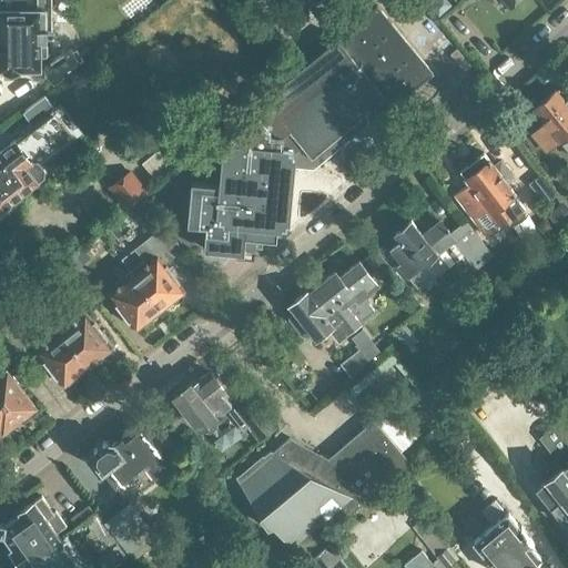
[(82,67),(87,63),(74,49),(71,51),(70,50),(51,62),(48,54),(47,33),(54,33),(54,31),(52,31),(52,0),(0,0),(0,1),(0,9),(0,69),(24,69),(24,68),(27,68),(28,72),(39,72),(39,68),(40,68),(40,66),(44,66),(54,81),(81,66),(82,67)]
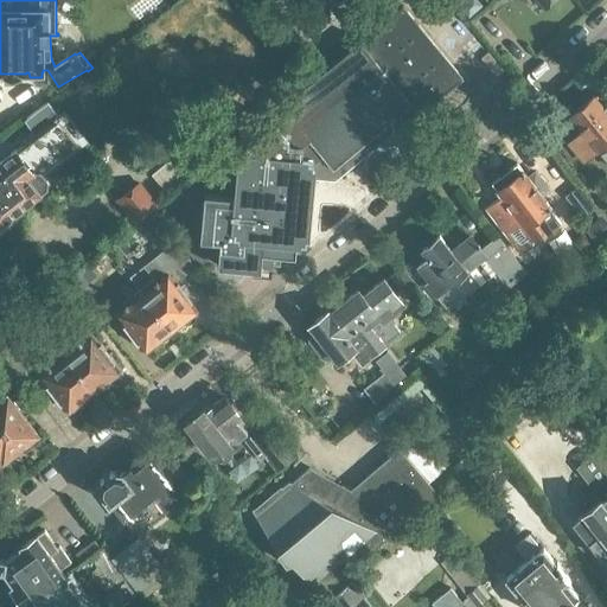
[(262,262),(280,263),(281,253),(295,254),(296,240),(306,241),(312,178),(336,180),(427,104),(428,107),(464,78),(403,5),(352,48),(342,57),(300,90),(268,116),(274,122),(246,145),(246,153),(242,153),(237,196),(205,193),(200,238),(221,241),(218,266),(261,269),(262,262)]
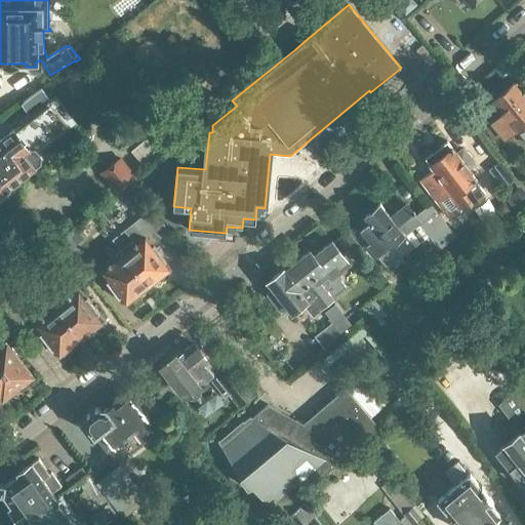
[(524,88),(521,92),(514,83),(508,87),(507,86),(498,93),(499,95),(493,99),(505,113),(490,124),(505,142),(511,136),(524,124),(524,88)]
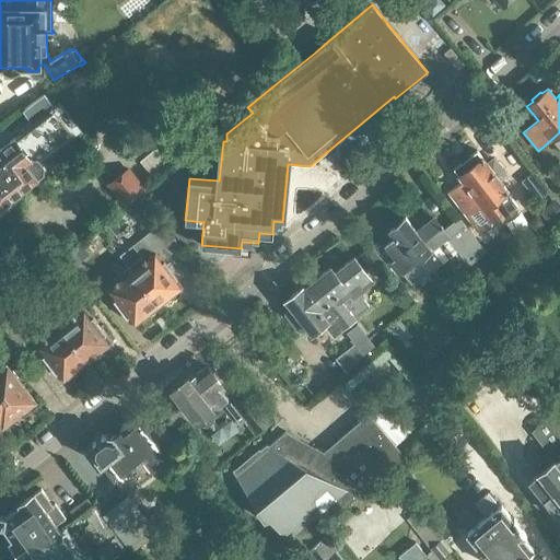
[(60,101),(53,105),(45,94),(23,111),(32,123),(21,130),(23,132),(15,138),(14,137),(0,147),(0,205),(43,173),(45,165),(38,159),(44,154),(46,156),(82,130),(60,101)]
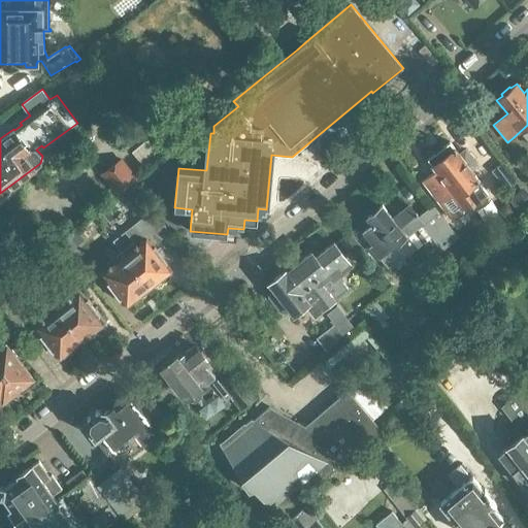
[(459,154),(450,141),(428,158),(436,169),(424,179),(453,217),(487,191),(476,177),(477,177),(471,169),(477,164),(465,149),(459,154)]
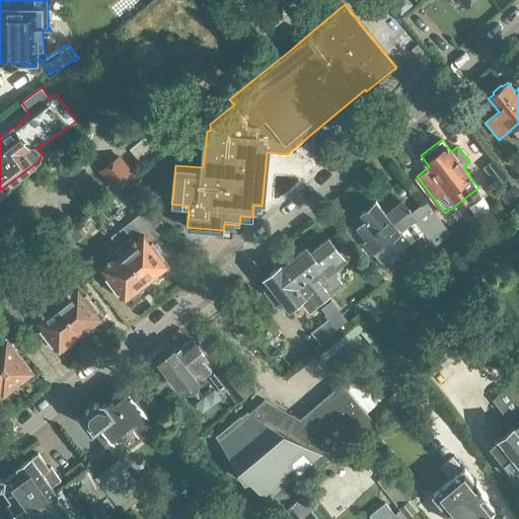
[(115,189),(131,176),(133,175),(120,157),(101,170),(115,189)]
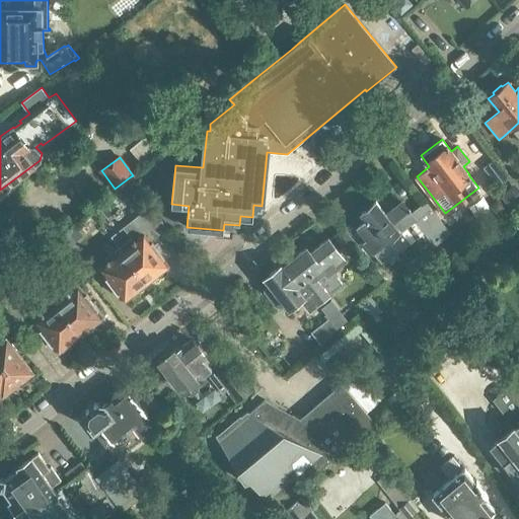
[(483,167),(496,183),(507,175),(495,158),(483,167)]
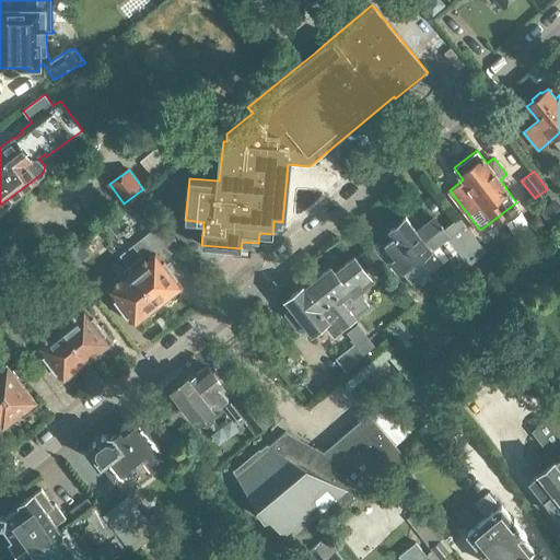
[(142,193),(183,245),(191,238),(151,186),(142,193)]
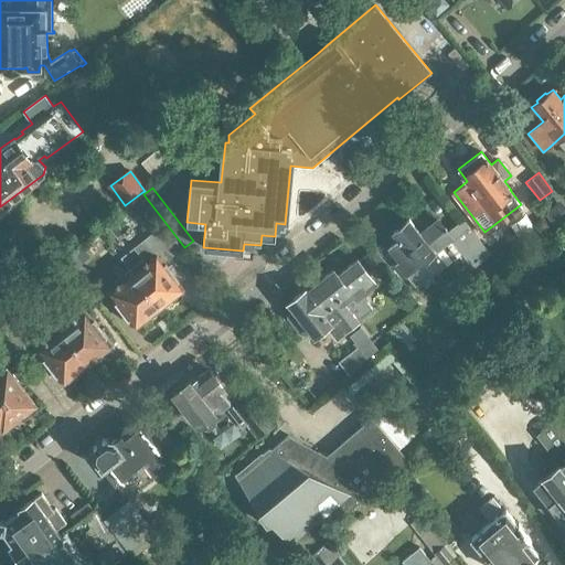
[(564,224),(564,204),(561,200),(544,214),(558,231),(564,224)]
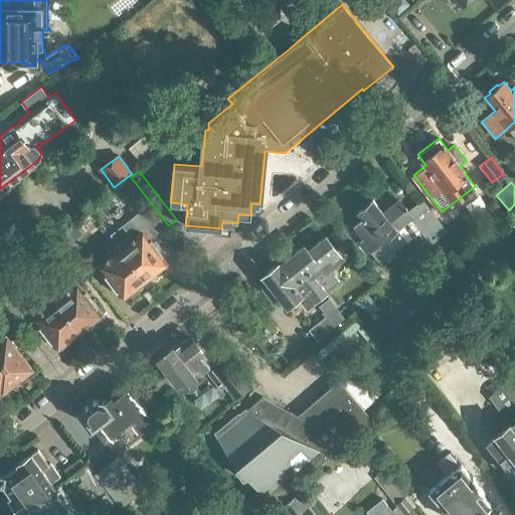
[(383,213),(372,200),(357,211),(358,212),(347,221),(351,227),(354,224),(360,232),(357,234),(379,261),(405,240),(396,229),(412,217),(432,241),(446,230),(422,202),(408,213),(406,210),(406,209),(405,208),(404,208),(398,201),(383,213)]
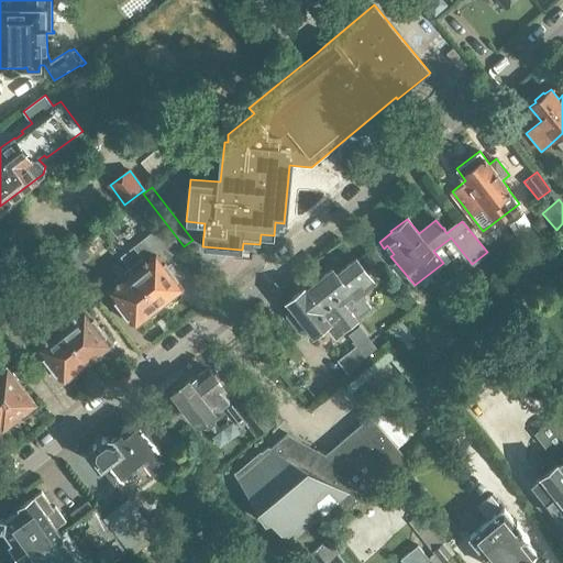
[(165,225),(155,233),(169,251),(179,244),(165,225)]
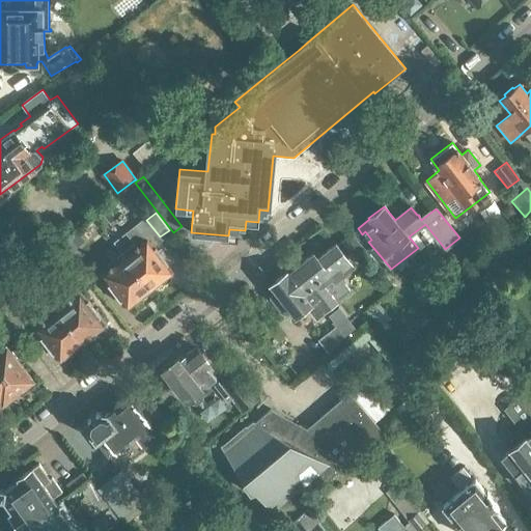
[(127,232),(138,247),(126,257),(150,289),(152,287),(158,286),(162,283),(163,280),(165,278),(164,277),(172,271),(166,263),(168,262),(156,246),(155,247),(154,245),(162,239),(160,236),(146,220),(145,218),(127,232)]
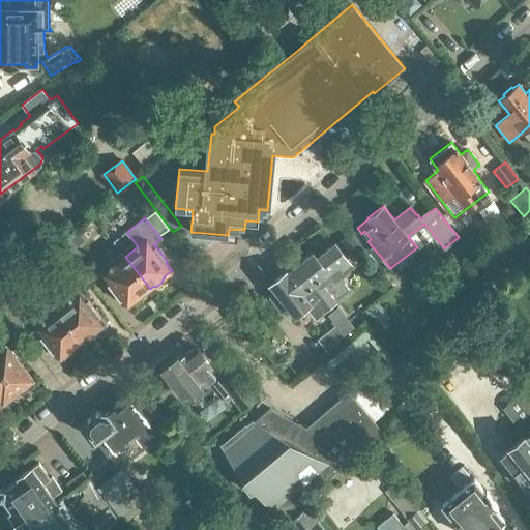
[(70,238),(61,245),(69,255),(79,247),(70,238)]
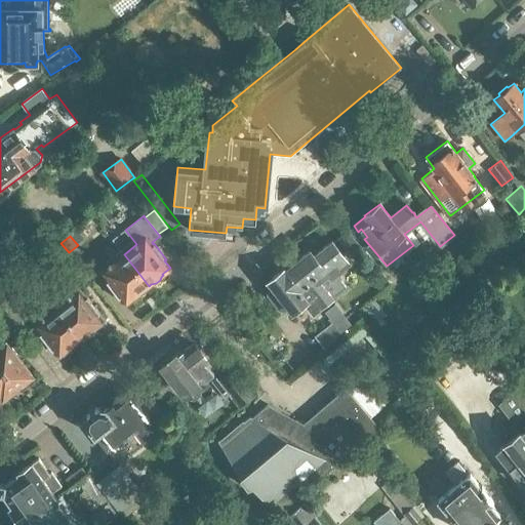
[(332,240),(314,255),(310,250),(290,266),(323,308),(335,297),(328,288),(340,279),(335,273),(349,263),(332,240)]
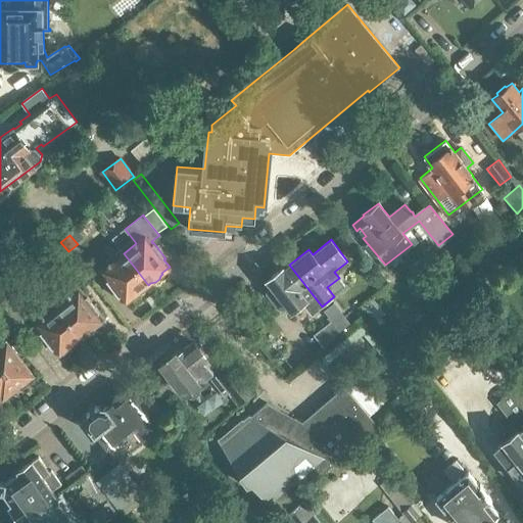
[(68,251),(60,242),(51,249),(59,258),(68,251)]
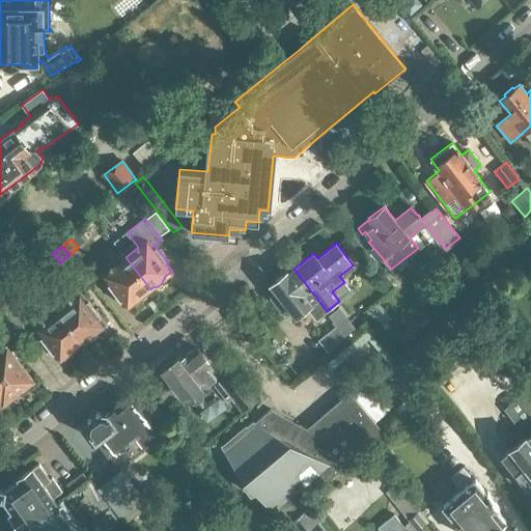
[(149,290),(150,289),(126,257),(112,268),(110,266),(100,274),(120,300),(122,299),(128,306),(136,299),(137,300),(140,298),(144,298),(148,295),(149,290)]
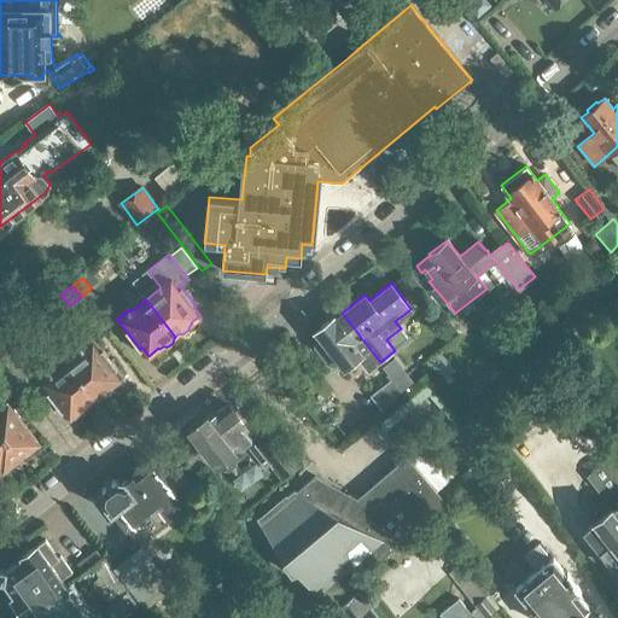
[(551,322),(540,309),(532,315),(543,328),(551,322)]
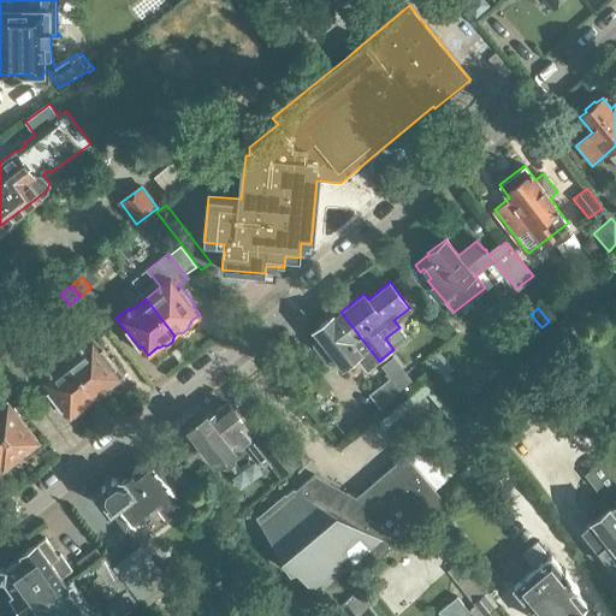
[(335,318),(332,315),(315,330),(319,336),(315,339),(314,345),(318,350),(327,362),(335,363),(338,361),(343,367),(357,356),(368,368),(379,361),(341,312),(335,318)]
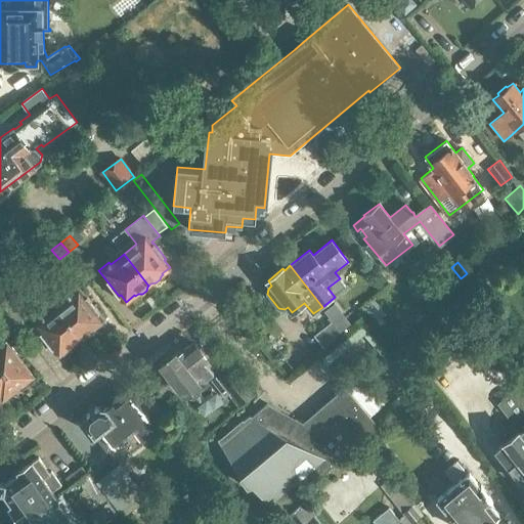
[(49,295),(82,338),(84,336),(89,336),(93,333),(93,329),(96,326),(95,325),(103,319),(98,312),(99,311),(87,296),(86,296),(79,286),(68,295),(60,286),(49,295)]
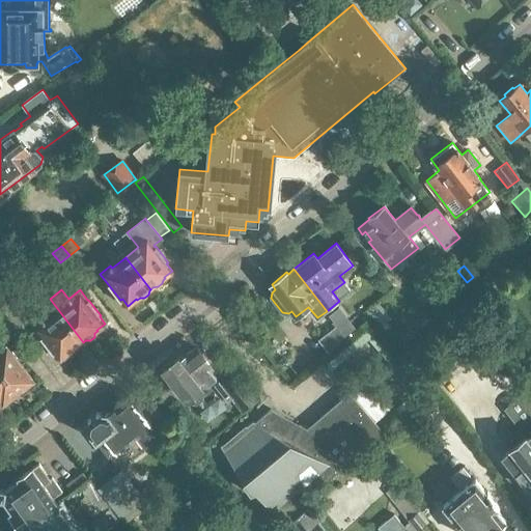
[(0,306),(18,329),(28,322),(5,292),(0,297),(0,306)]
